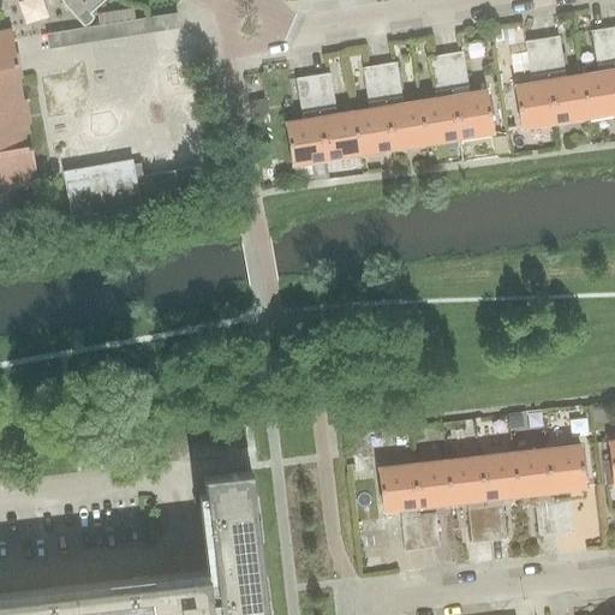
[(61,0),(64,4),(83,25),(85,24),(88,22),(89,22),(91,19),(93,18),(93,17),(94,15),(91,11),(102,0),(61,0)]
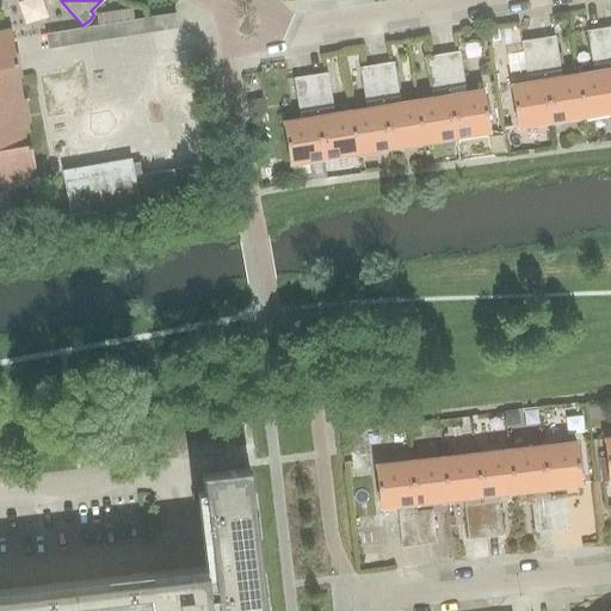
[(179,28),(177,13),(152,17),(154,32),(179,28)]
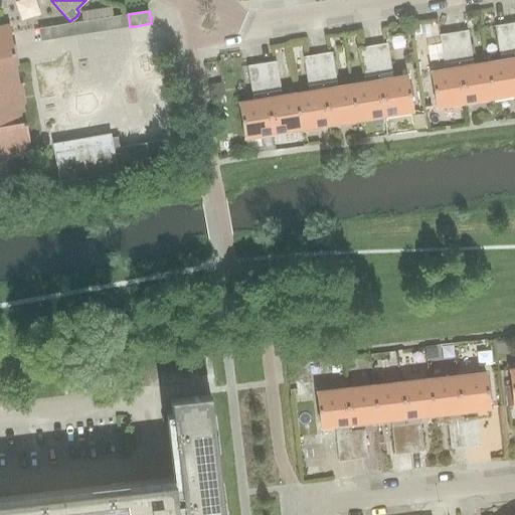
[(25,104),(21,83),(18,83),(14,56),(15,56),(10,24),(7,25),(8,25),(0,26),(0,158),(0,159),(1,162),(11,160),(11,157),(30,153),(30,154),(32,154),(26,122),(25,123),(22,105),(25,104)]
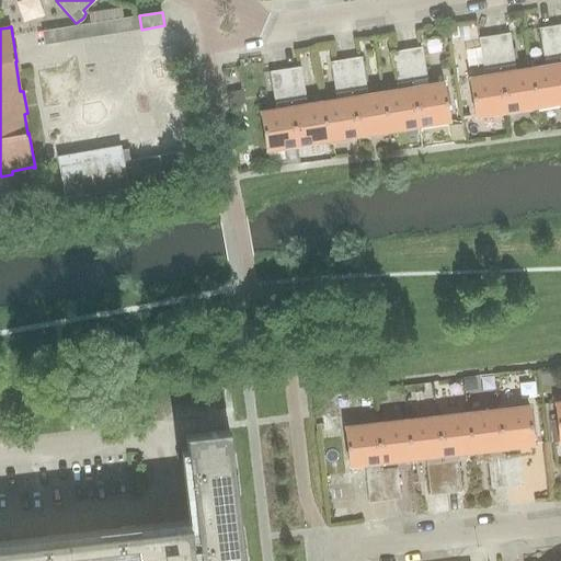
[(560,103),(560,64),(554,26),(539,29),(546,67),(530,69),(537,107),(560,103)]
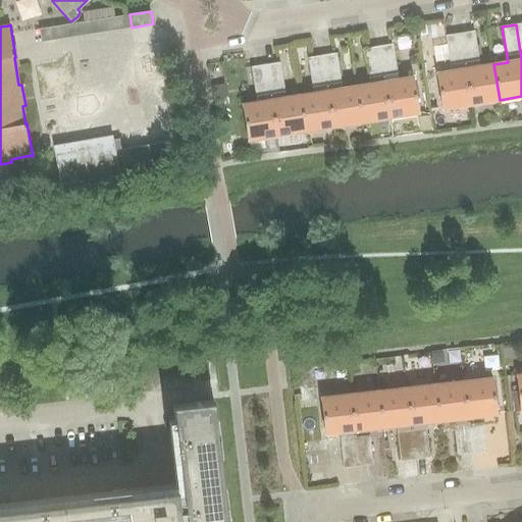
[(64,39),(62,25),(40,29),(42,42),(64,39)]
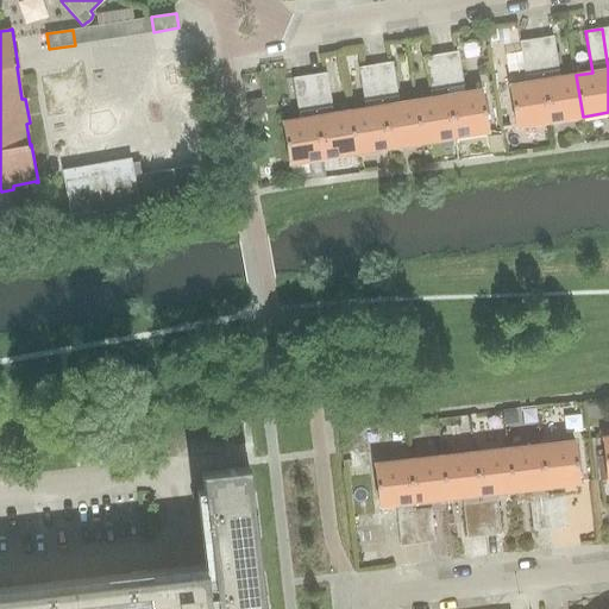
[(583,117),(576,75),(560,77),(553,37),(537,39),(550,123),(583,117)]
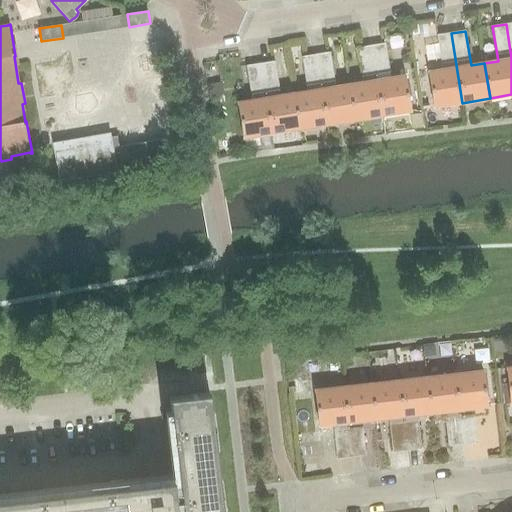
[(462,103),(451,33),(437,35),(443,70),(429,72),(434,107),(462,103)]
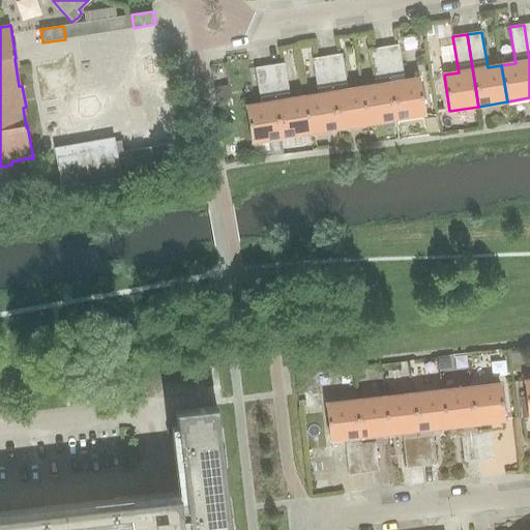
[(399,46),(384,48),(395,120),(425,115),(419,79),(405,81),(399,46)]
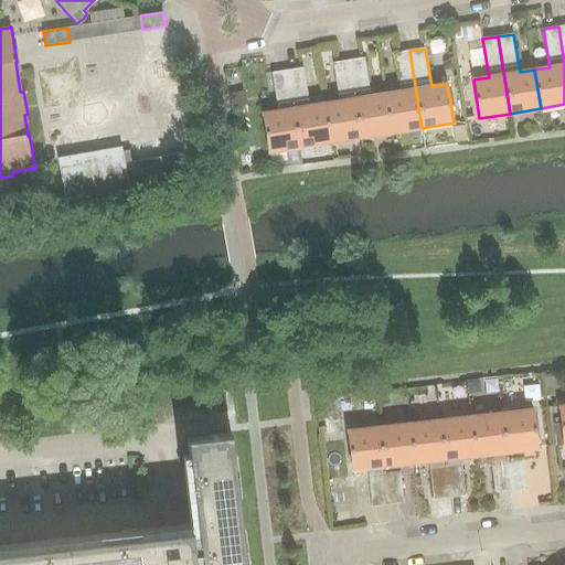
[(422,128),(409,51),(394,53),(401,92),(385,94),(392,132),(422,128)]
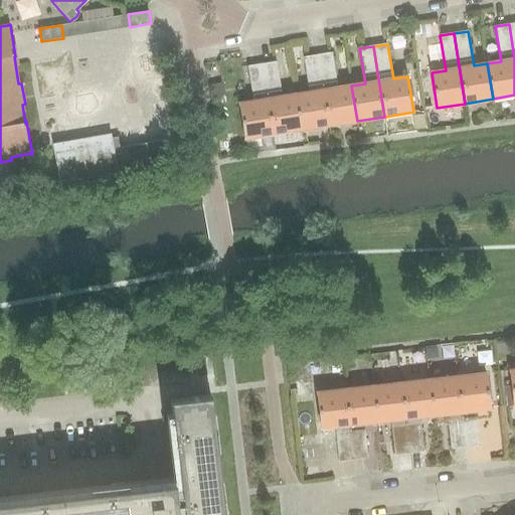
[(357,121),(351,86),(338,88),(332,53),(318,55),(329,126),(357,121)]
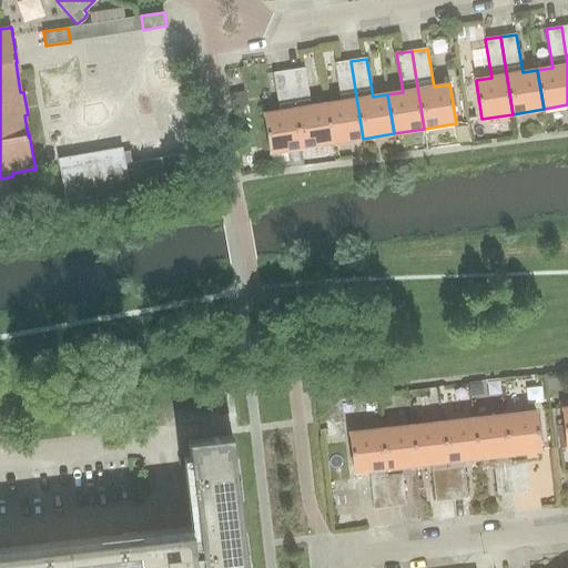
[(363,139),(351,61),(335,63),(341,102),(326,104),(333,143),(363,139)]
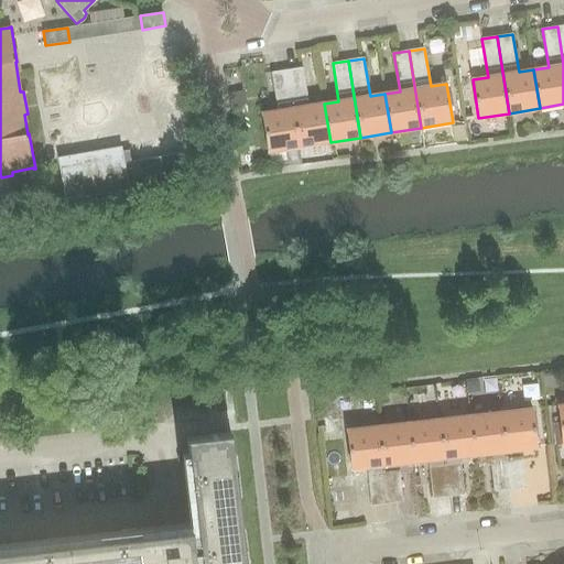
[(331,142),(324,104),(308,106),(303,68),(286,71),(300,148),(331,142)]
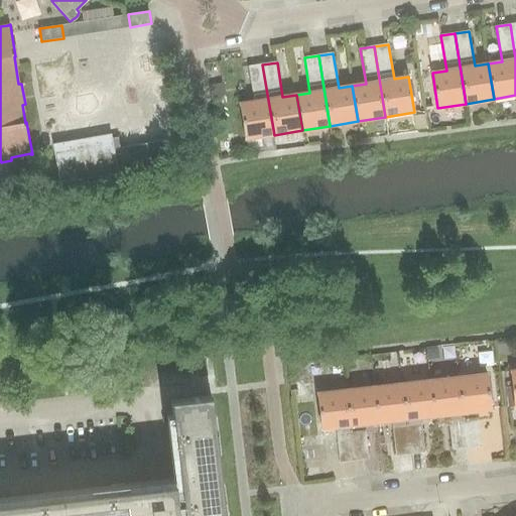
[(274,135),(262,65),(248,67),(254,102),(240,104),(246,139),(274,135)]
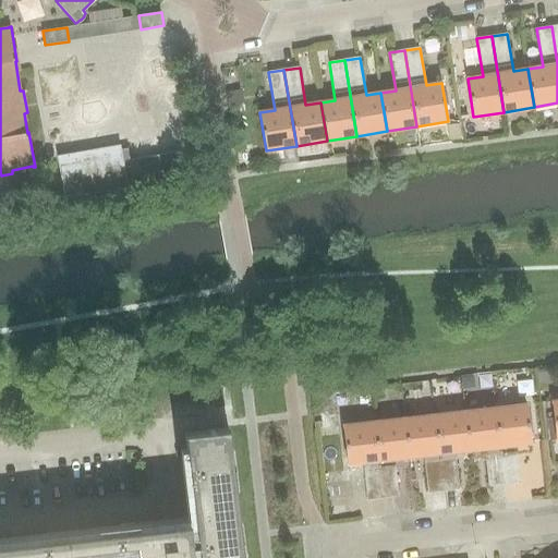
[(124,149),(60,159),(65,197),(130,187),(124,149)]
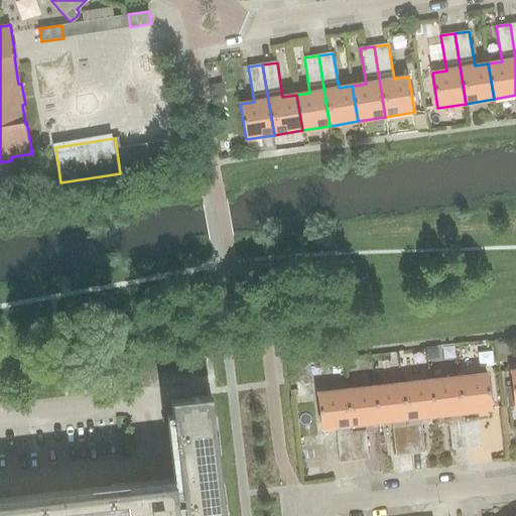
[(499,356),(510,354),(509,343),(498,344),(499,356)]
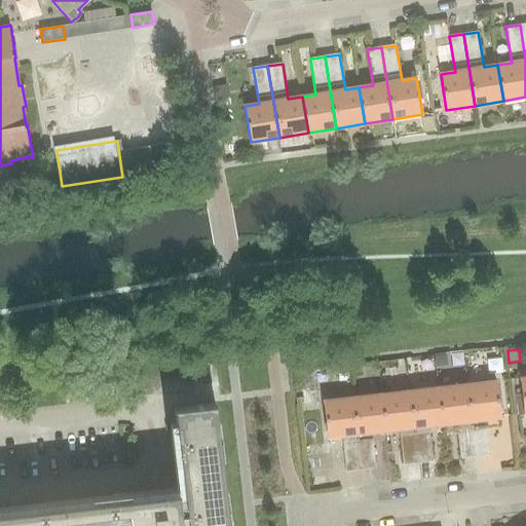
[(437,368),(448,367),(447,354),(435,357),(437,368)]
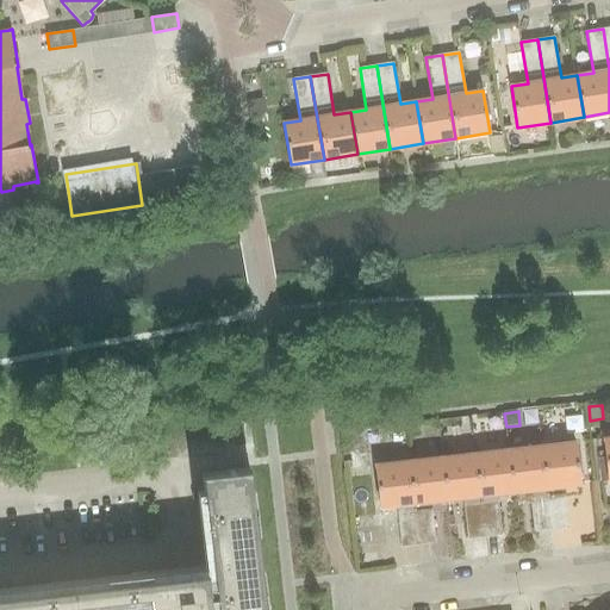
[(232,446),(247,444),(243,421),(230,423),(232,446)]
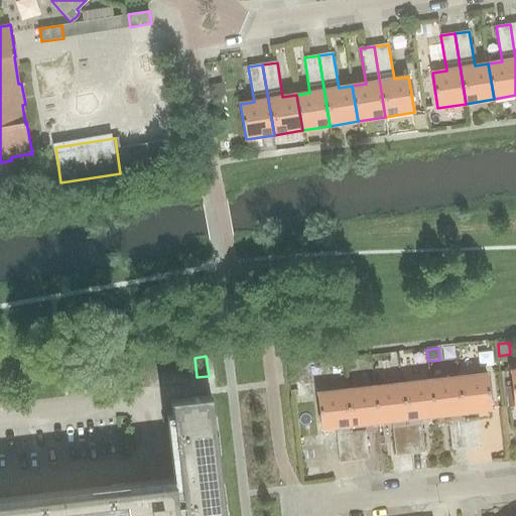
[(325,362),(310,364),(312,377),(326,375),(325,362)]
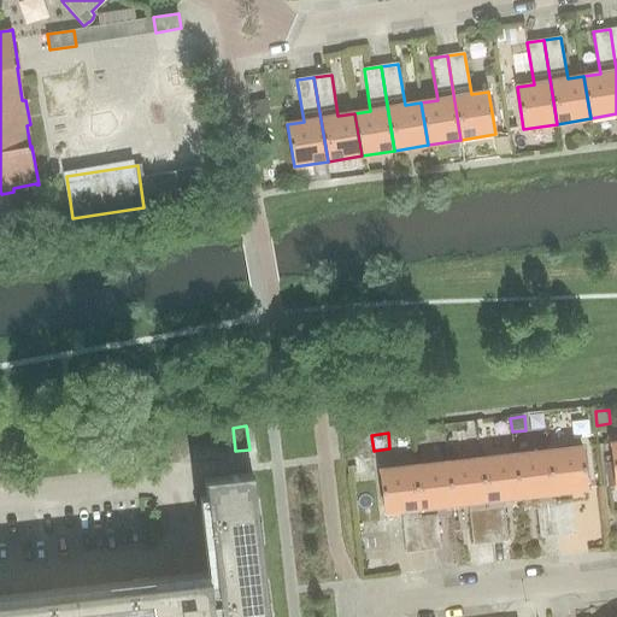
[(570,491),(587,489),(582,446),(548,450),(558,535),(575,534),(570,491)]
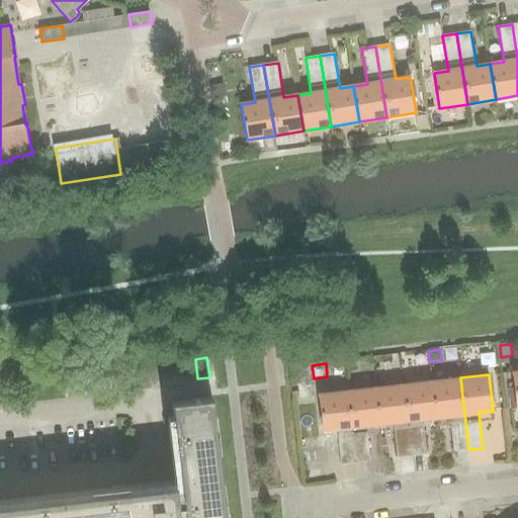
[(468,449),(460,377),(432,381),(436,417),(450,415),(454,451),(468,449)]
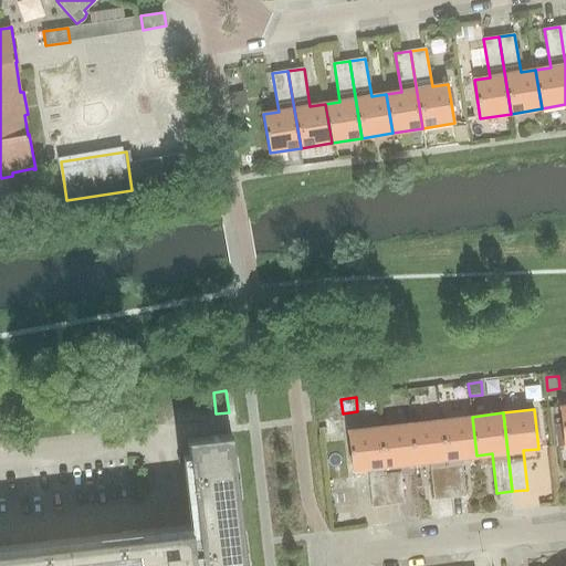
[(461,458),(477,456),(472,417),(441,420),(450,499),(465,496),(461,458)]
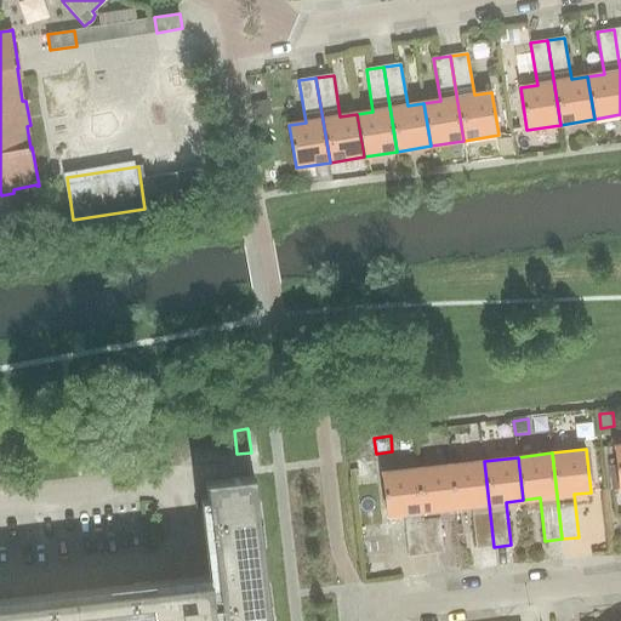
[(351,476),(364,474),(362,461),(349,463),(351,476)]
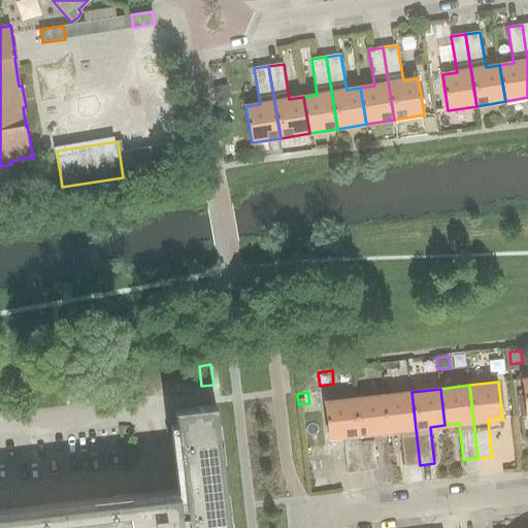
[(420,465),(411,392),(383,395),(387,431),(401,430),(405,466),(420,465)]
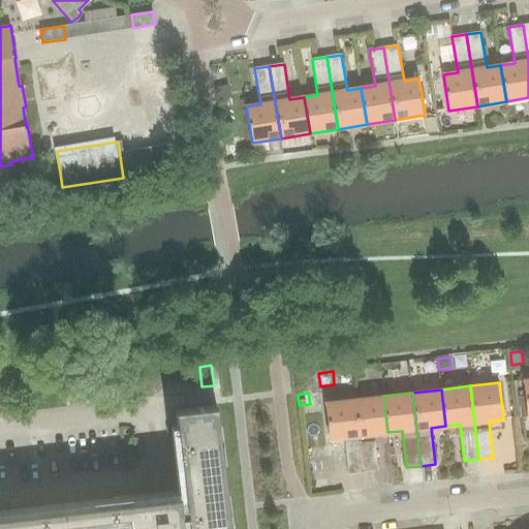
[(373,434),(387,432),(383,396),(354,399),(363,472),(378,470),(373,434)]
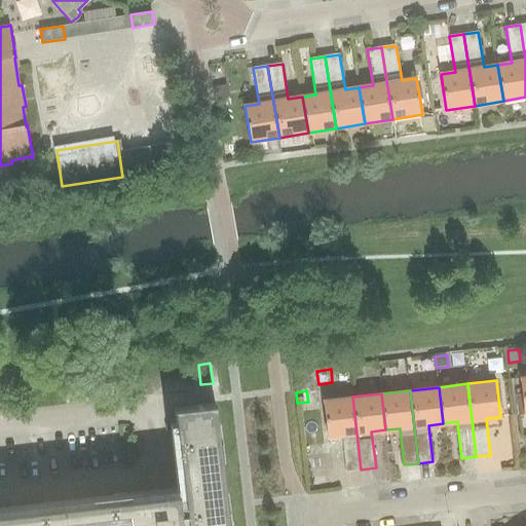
[(361,470),(352,397),(324,401),(328,437),(342,435),(346,472),(361,470)]
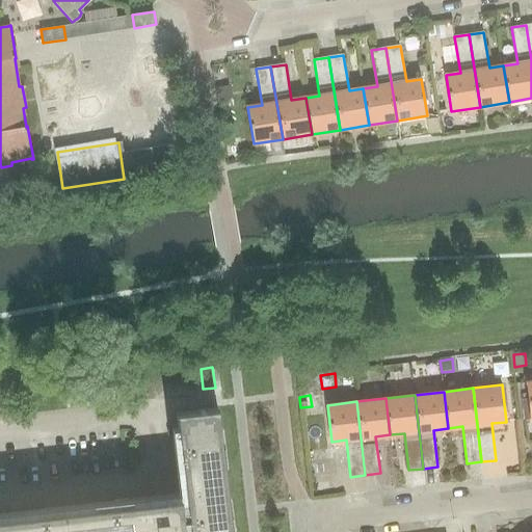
[(231,531),(217,409),(217,407),(176,413),(176,414),(177,414),(179,428),(173,429),(181,499),(149,503),(148,497),(0,514),(0,531),(231,531)]
